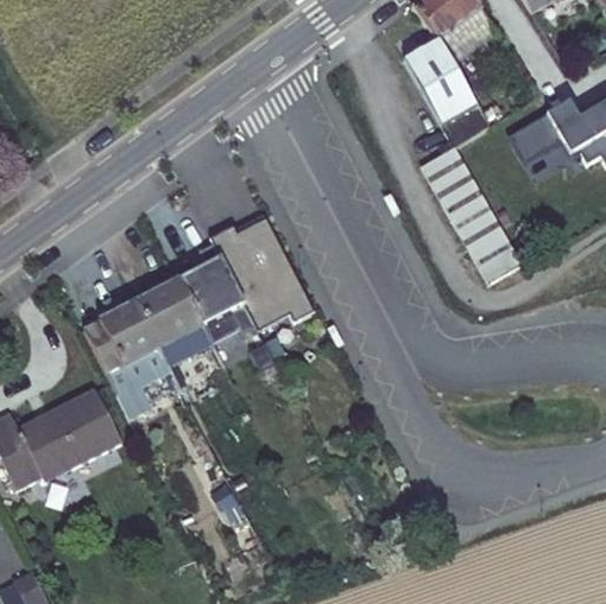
[(456,146),(491,127),(454,62),(499,36),(478,0),(417,0),(409,5),(429,40),(398,59),(456,146)]
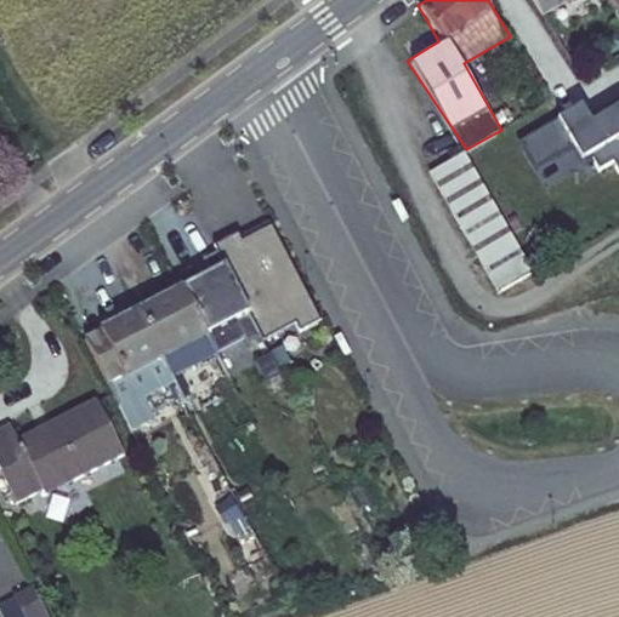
[(537,0),(547,15),(568,0),(537,0)]
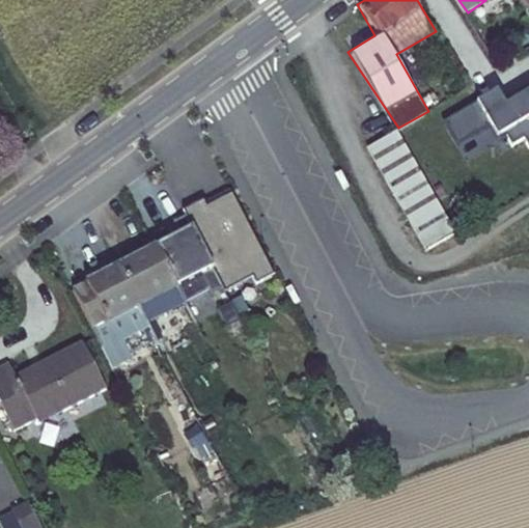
[(517,0),(525,14),(528,11),(528,0),(517,0)]
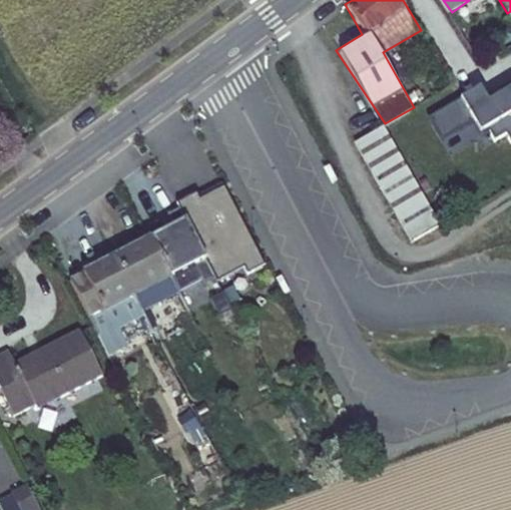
[(481,81),(426,113),(442,141),(476,121),(489,143),(509,132),(510,134),(510,82),(489,96),(481,81)]
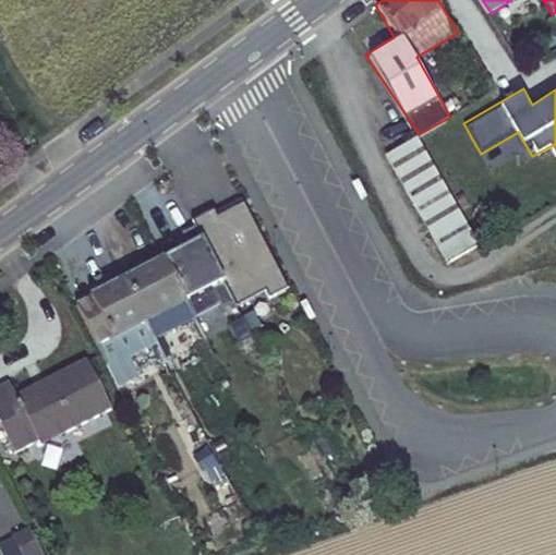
[(480,245),(419,134),(382,155),(443,266),(480,245)]
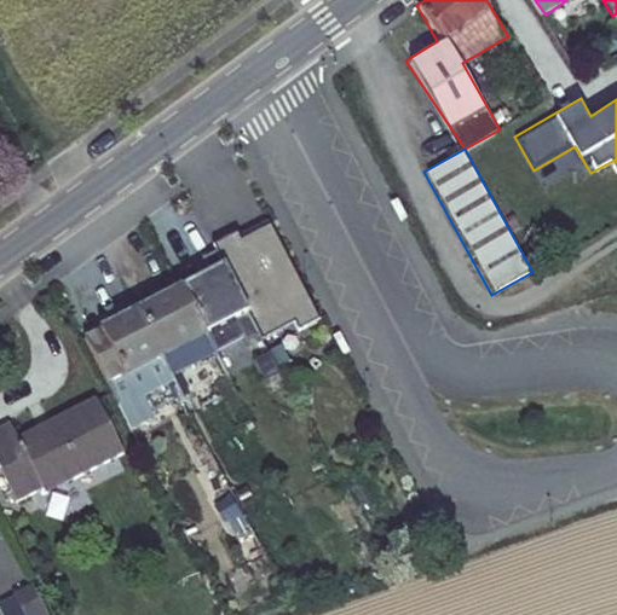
[(271,218),(218,245),(225,261),(249,309),(263,336),(299,320),(303,328),(323,317),(271,218)]
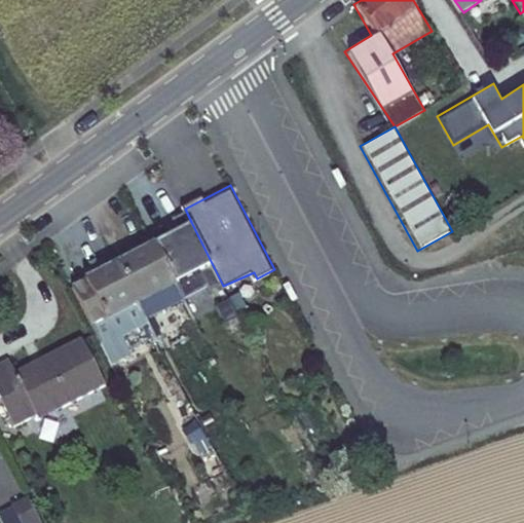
[(212,263),(191,222),(153,241),(174,282),(212,263)]
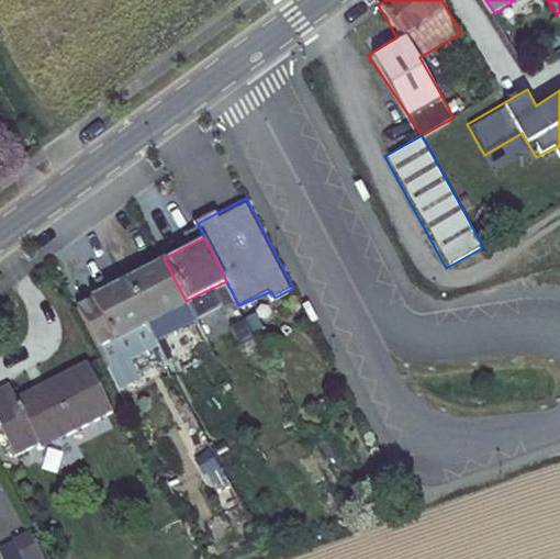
[(164,258),(76,303),(99,346),(186,301),(164,258)]
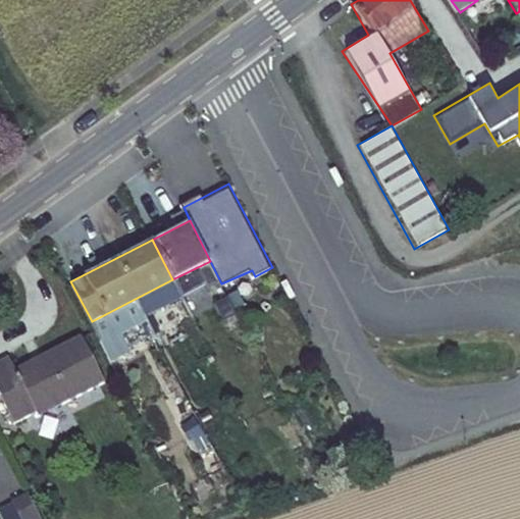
[(78,336),(12,367),(7,357),(0,360),(0,381),(17,419),(99,380),(78,336)]
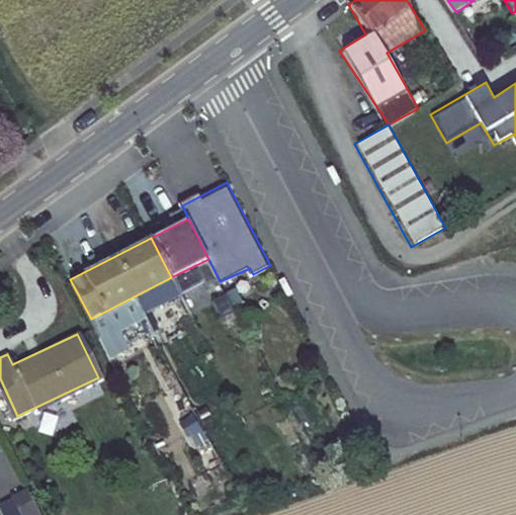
[(44,514),(30,490),(5,504),(11,514),(44,514)]
